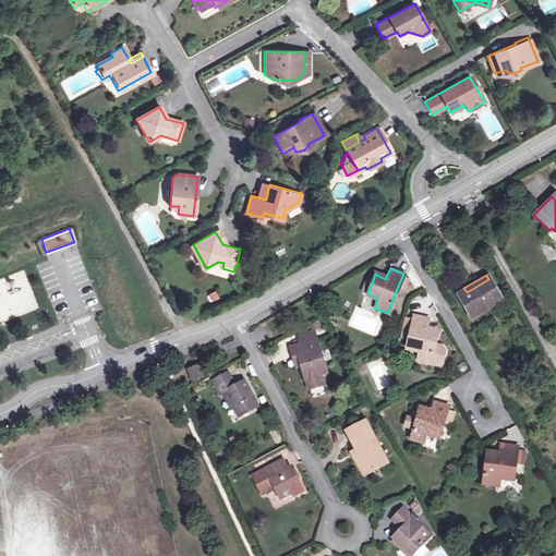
[(409,279),(402,276),(399,283),(406,286),(409,279)]
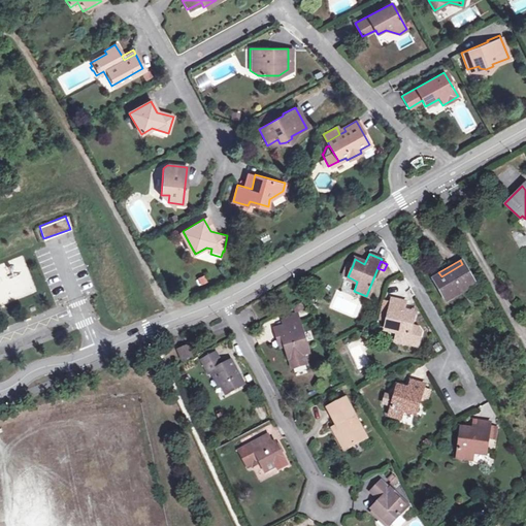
[(349,274),(353,265),(346,262),(341,271),(349,274)]
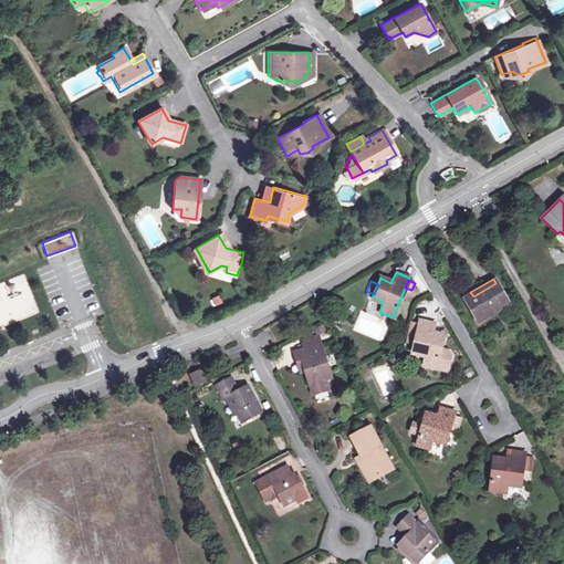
[(508,304),(495,283),(473,296),(470,292),(462,296),(474,320),(489,311),(491,314),(508,304)]
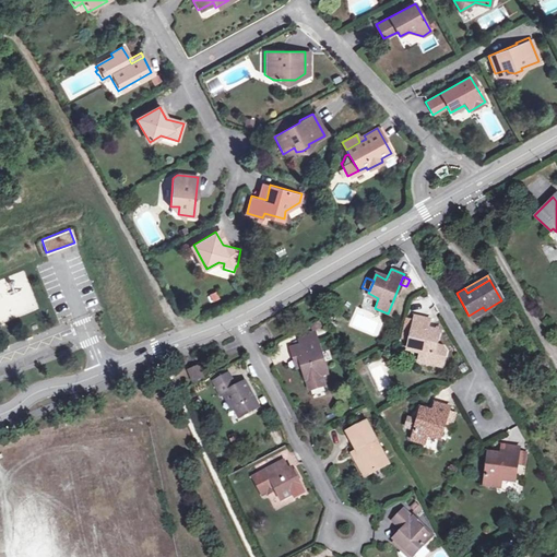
[(471,319),(485,310),(483,307),(469,316),(471,319)]
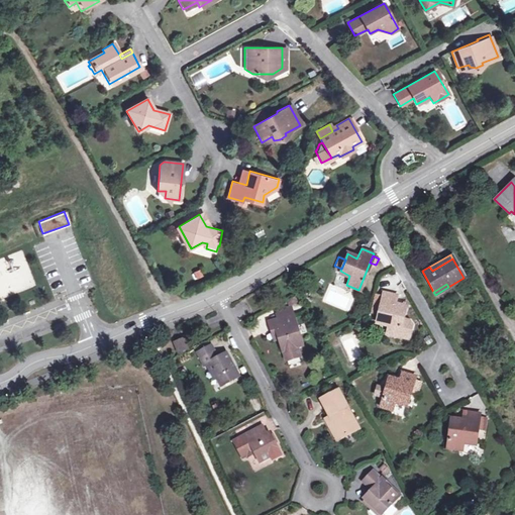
[(386,332),(398,335),(404,307),(394,305),(396,294),(383,292),(376,319),(388,322),(386,332)]
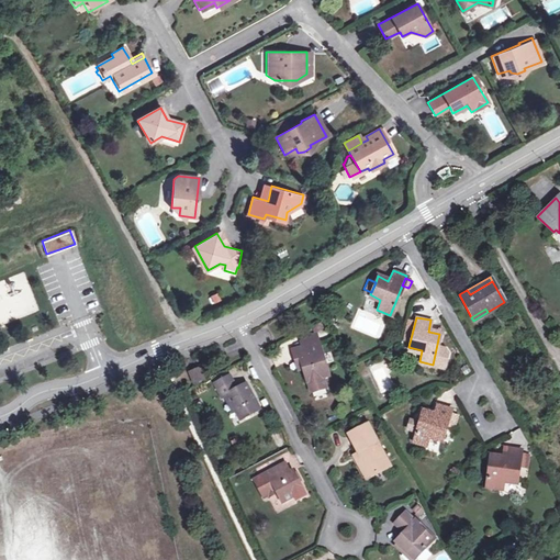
[(300,338),(302,345),(316,340),(314,334),(300,338)]
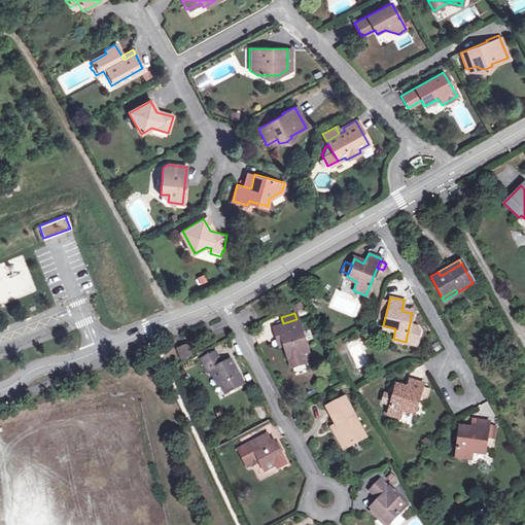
[(306,351),(296,319),(283,323),(273,327),(275,337),(280,335),(282,343),(286,357),(287,356),(290,366),(304,362),(301,353),(306,351)]
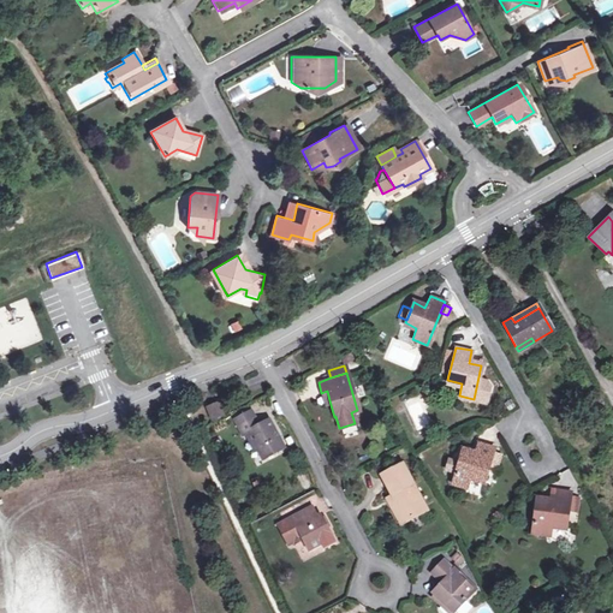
[(591,399),(597,410),(606,405),(599,394),(591,399)]
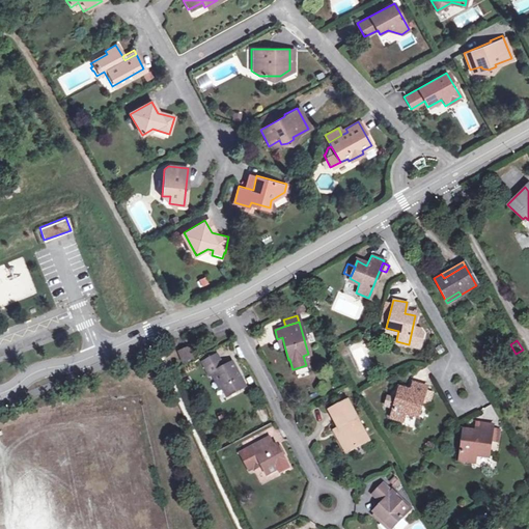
[(191,357),(188,346),(177,350),(182,361),(191,357)]
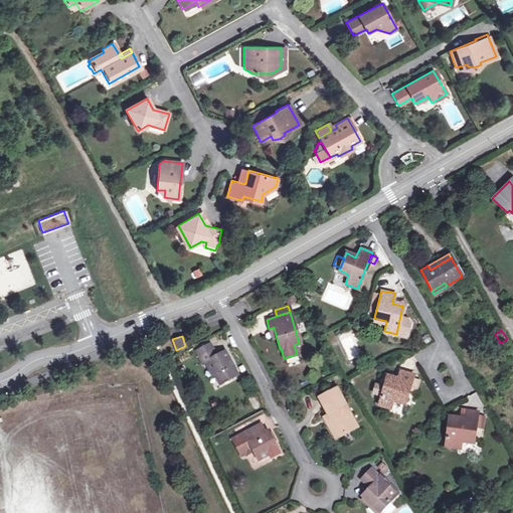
[(195,349),(198,354),(212,347),(209,342),(195,349)]
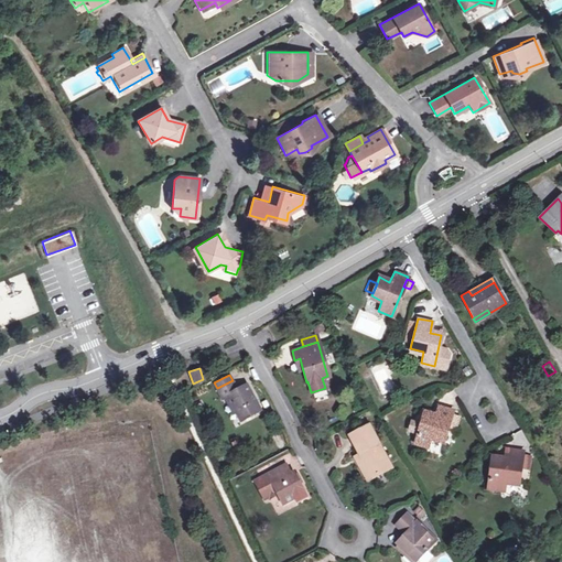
[(233,380),(217,388),(222,396),(226,393),(239,419),(259,409),(246,382),(236,388),(233,380)]
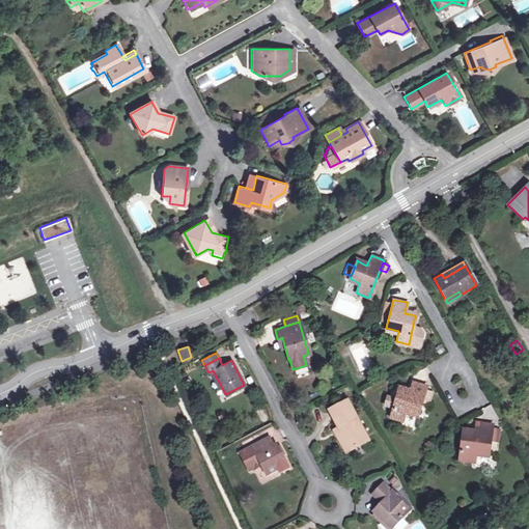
[(421,398),(423,390),(424,385),(412,381),(409,391),(397,388),(394,397),(386,394),(383,404),(392,406),(389,416),(400,419),(404,410),(416,413),(421,398)]
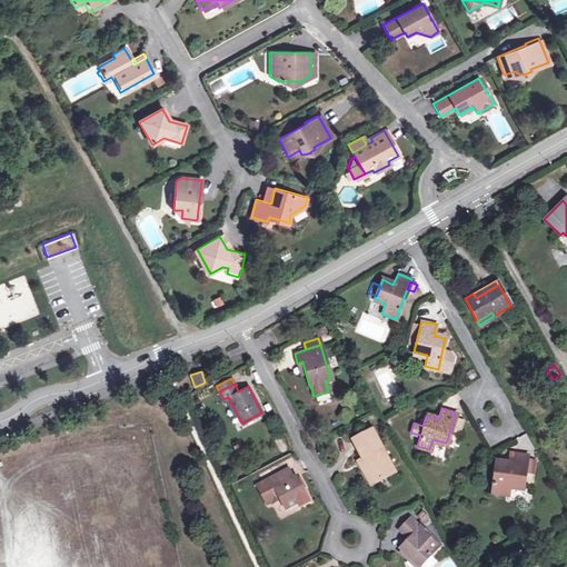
[(460,419),(454,418),(451,427),(458,428),(460,419)]
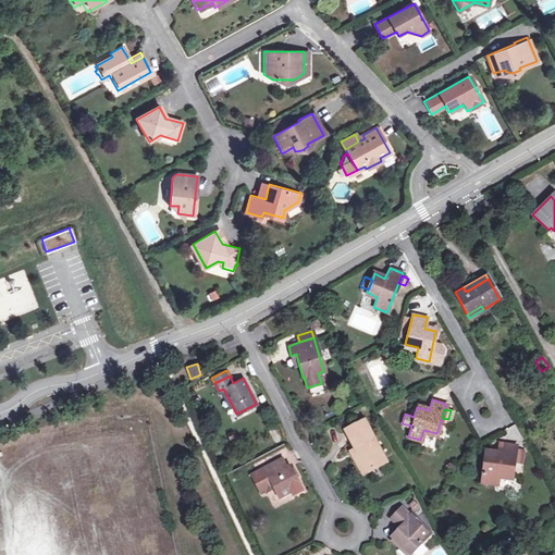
[(361,459),(367,470),(385,459),(364,418),(344,429),(354,446),(356,449),(352,453),(356,461),(361,459)]
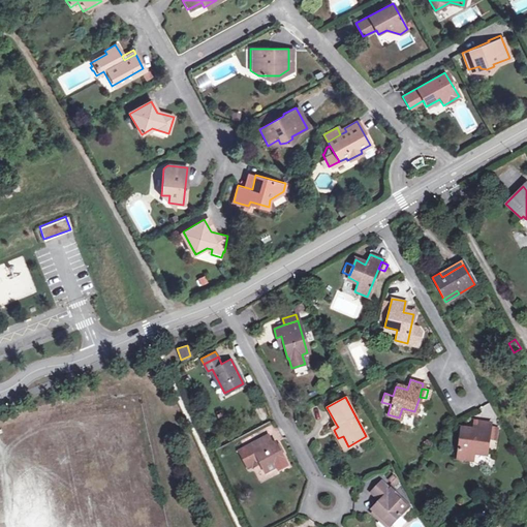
[(488,435),(488,428),(489,422),(474,421),(473,430),(462,429),(459,458),(471,460),(472,451),(486,452),(488,435)]
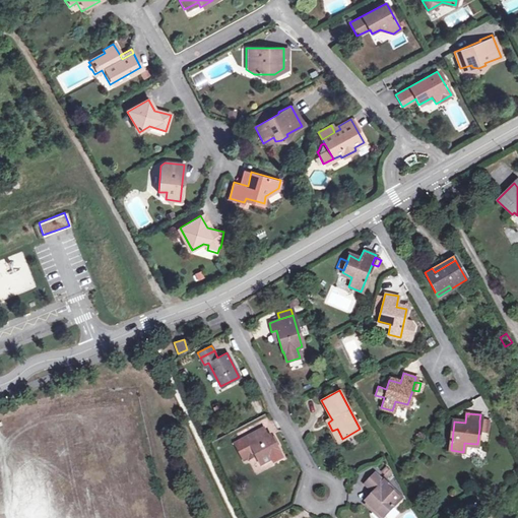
[(259,463),(270,456),(272,459),(281,455),(269,434),(266,436),(262,428),(241,438),(245,447),(241,449),(245,457),(251,467),(259,463)]
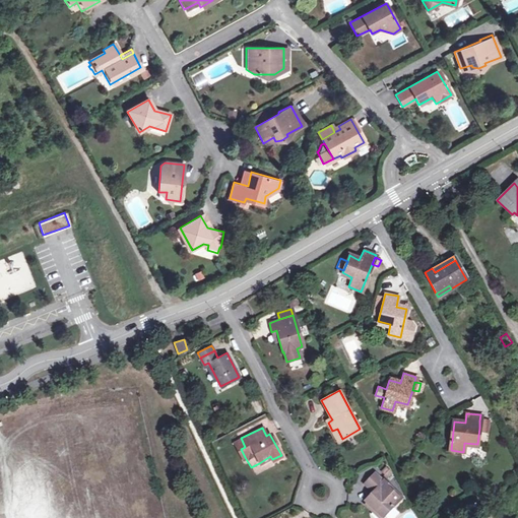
[(337,442),(342,439),(337,429),(332,431),(337,442)]
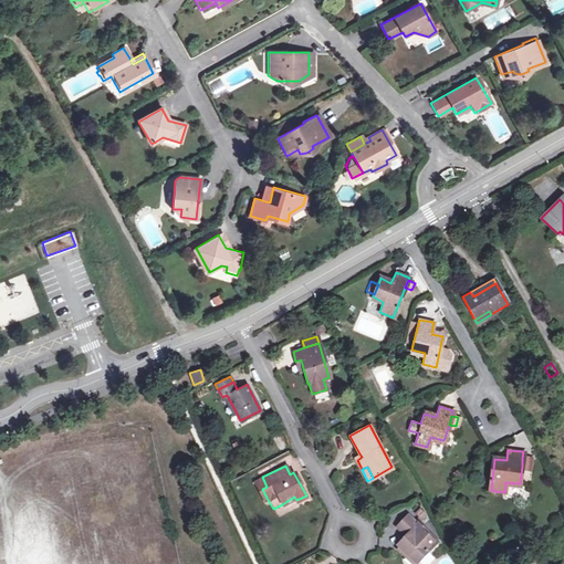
[(267,487),(262,477),(254,481),(263,500),(267,498),(262,489),(267,487)]
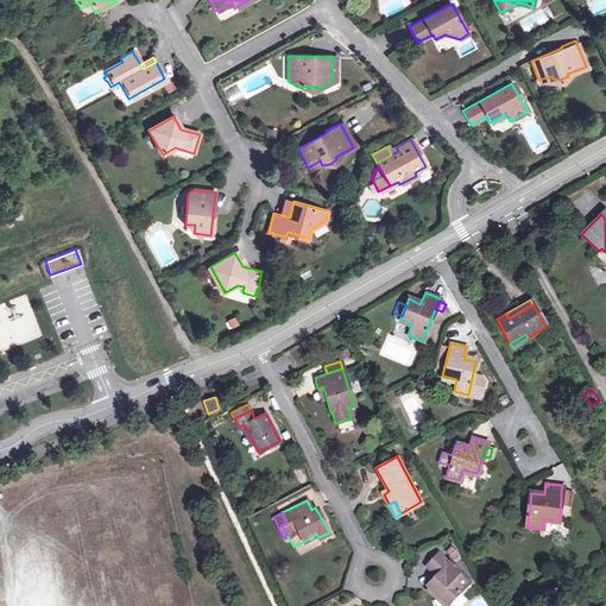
[(437,569),(446,561),(436,553),(424,567),(435,576),(440,572),(437,569)]
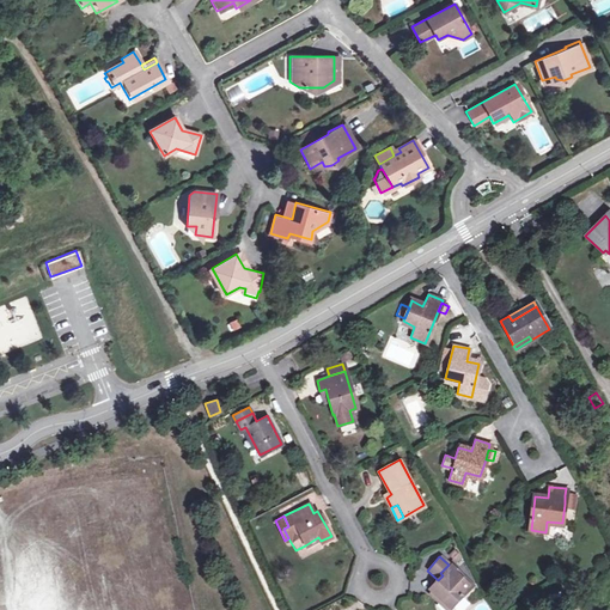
[(462,577),(449,565),(440,573),(443,575),(438,580),(429,589),(450,608),(469,586),(459,578),(462,577)]
